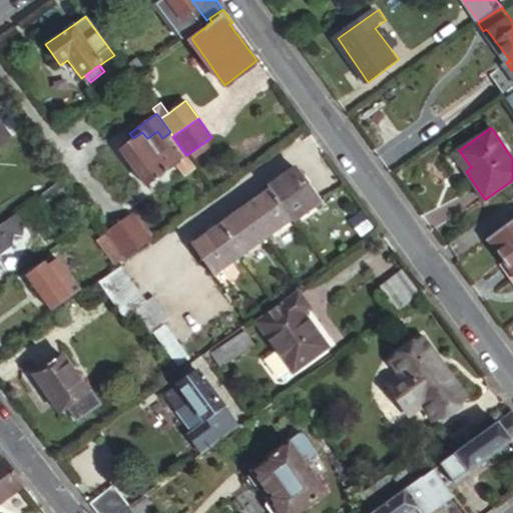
[(144,185),(186,155),(172,136),(170,132),(162,138),(157,131),(147,138),(142,132),(133,138),(118,149),(144,185)]
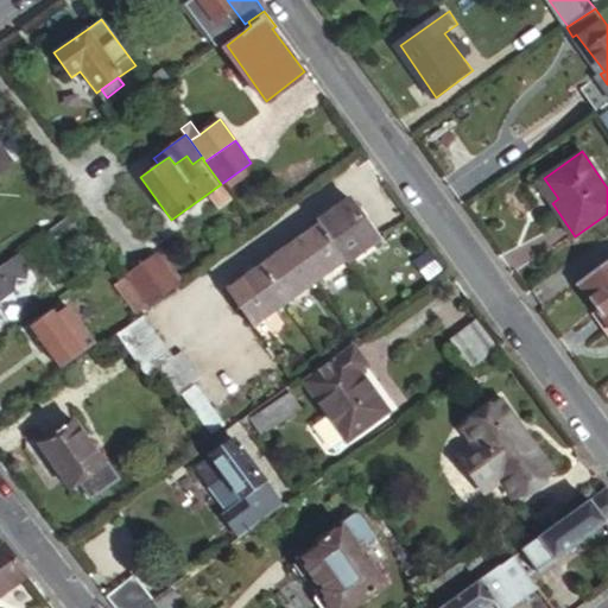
[(558,198),(544,178),(538,182),(552,203),(558,198)]
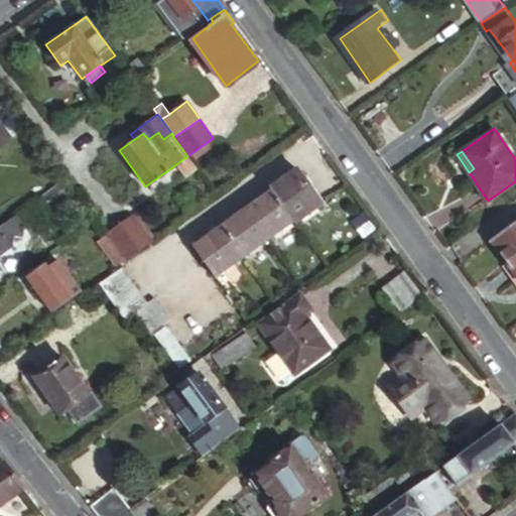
[(191,246),(212,274),(292,219),(295,222),(319,205),(295,170),(269,187),(271,190),(191,246)]
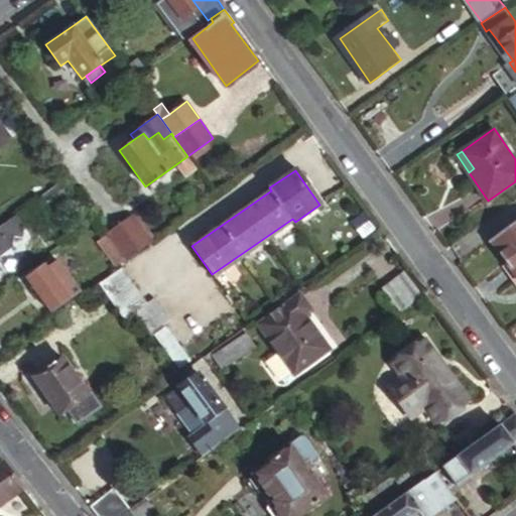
[(128,212),(145,235),(150,231),(133,209),(128,212)]
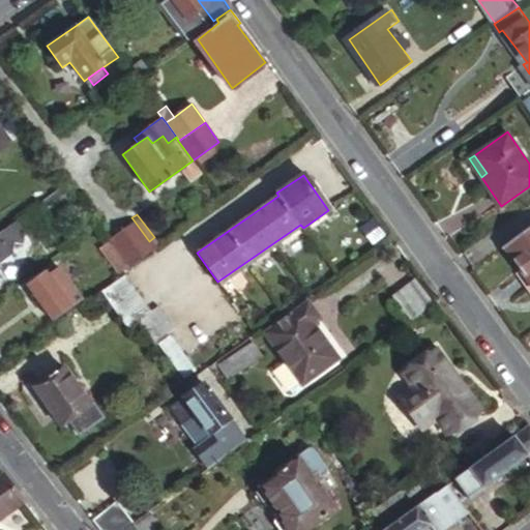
[(149,241),(131,217),(107,236),(109,239),(126,262),(152,244),(149,241)]
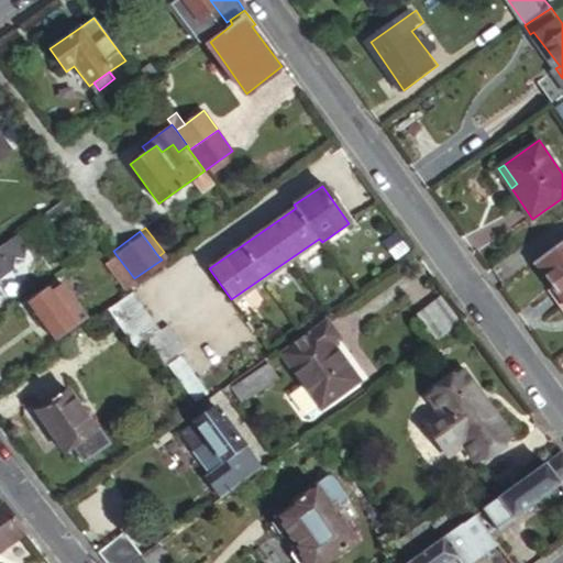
[(0,247),(0,272),(3,277),(24,262),(9,242),(0,247)]
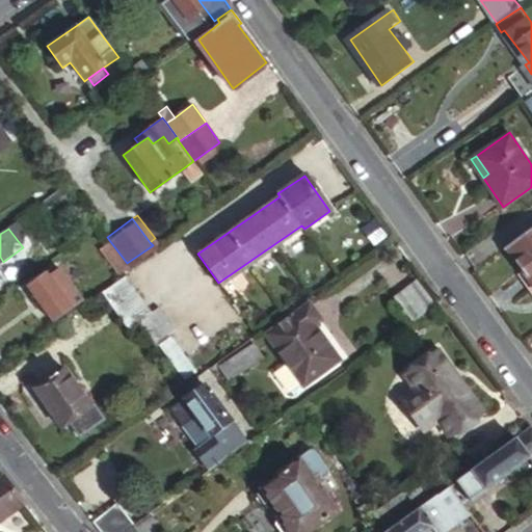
[(531,229),(506,248),(531,284),(531,229)]
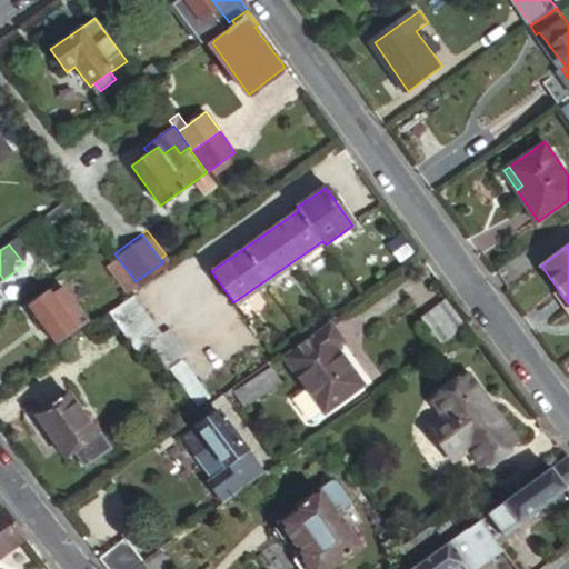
[(117,257),(115,253),(105,260),(126,289),(136,281),(117,257)]
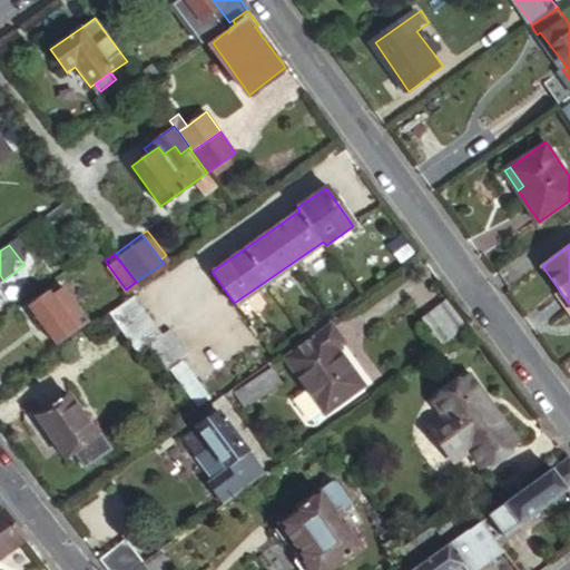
[(27,307),(55,345),(87,322),(62,291),(52,297),(48,292),(27,307)]
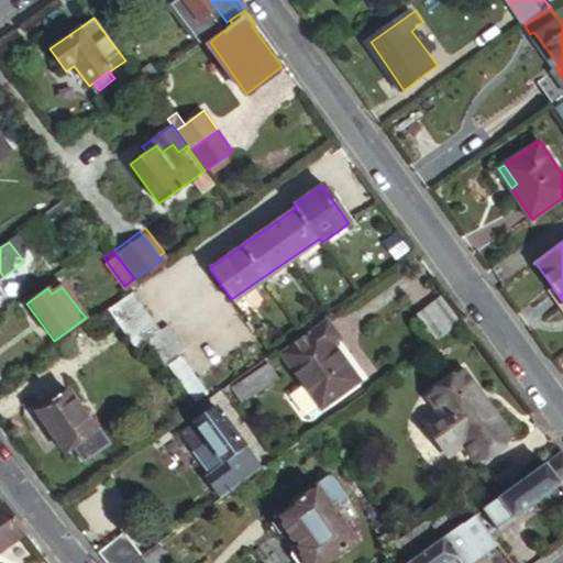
[(127,288),(102,306),(112,320),(136,301),(127,288)]
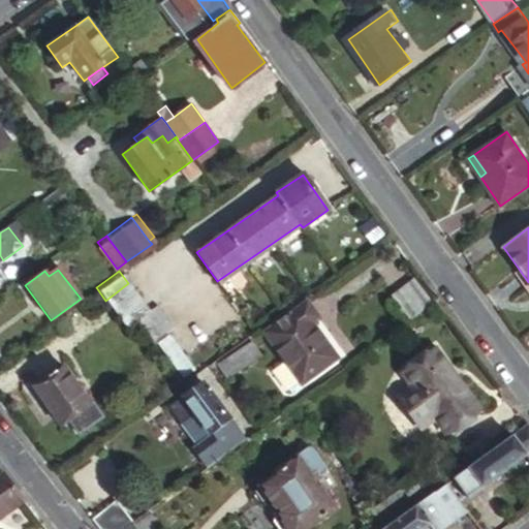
[(394,293),(411,318),(433,303),(415,278),(394,293)]
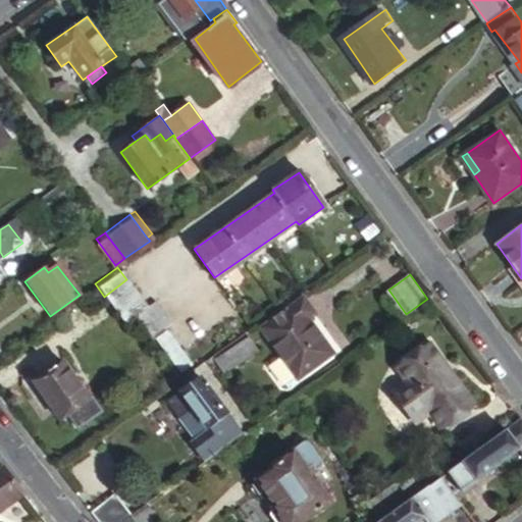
[(113,310),(137,293),(126,279),(104,297),(113,310)]
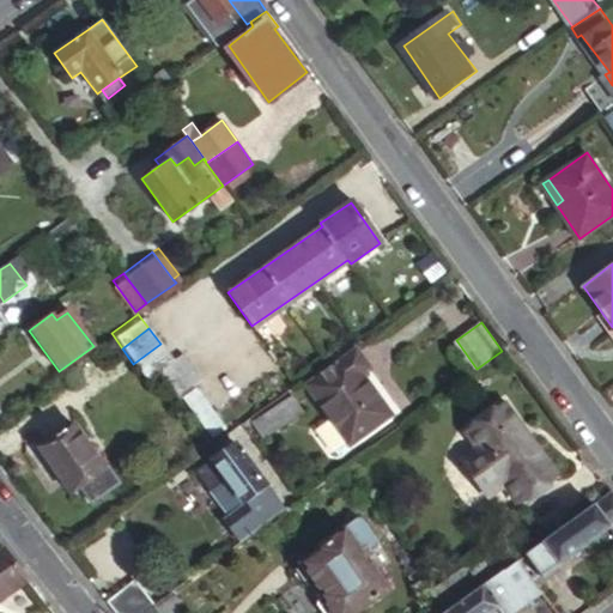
[(171,358),(161,344),(133,364),(144,378),(157,369),(176,395),(204,375),(184,349),(171,358)]
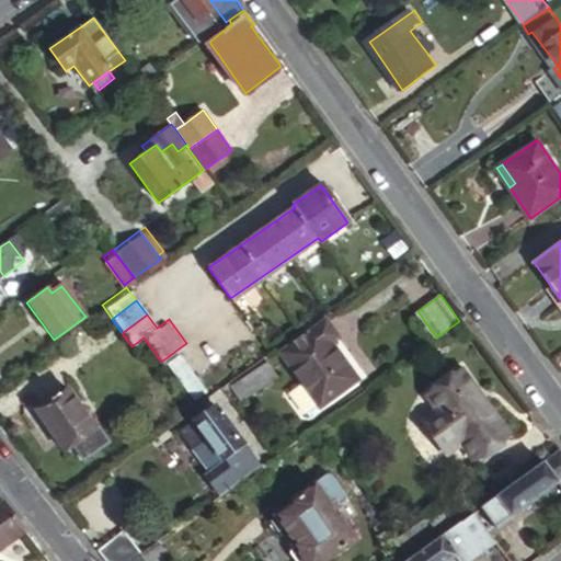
[(279,359),(316,410),(352,384),(324,347),(333,340),(324,328),(279,359)]
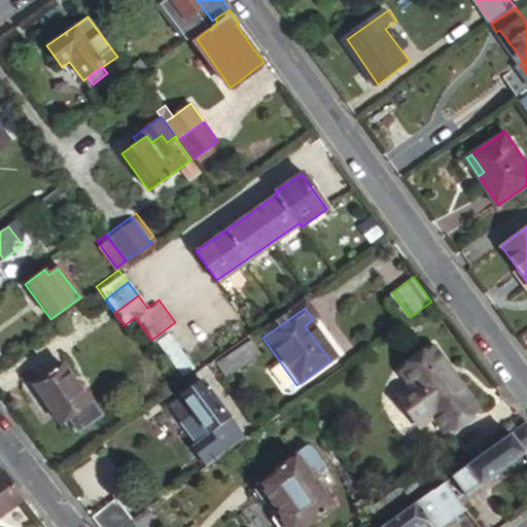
[(181,374),(191,365),(168,334),(156,341),(181,374)]
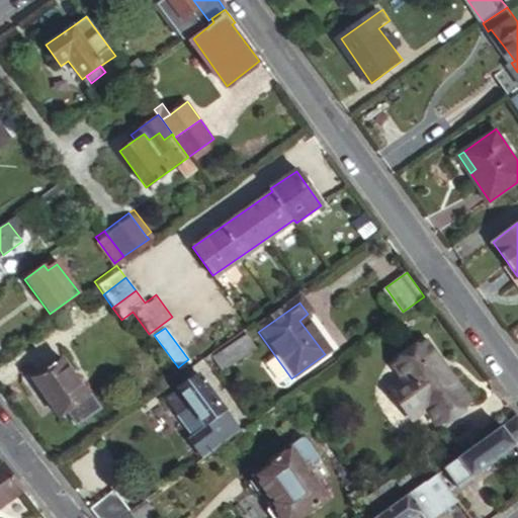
[(246,333),(211,357),(224,373),(258,350),(246,333)]
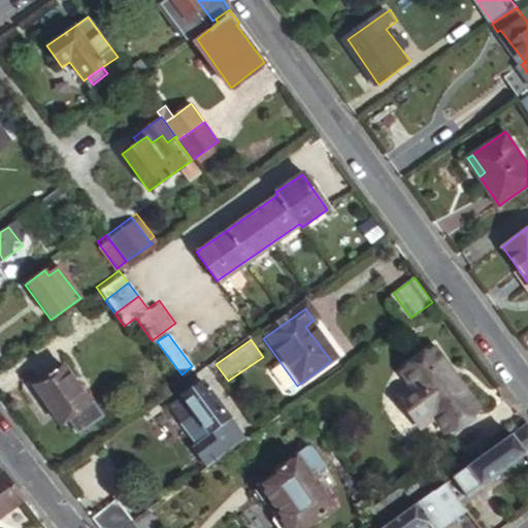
[(463,396),(468,393),(435,348),(406,367),(417,382),(399,395),(421,424),(433,415),(446,432),(474,413),(463,396)]
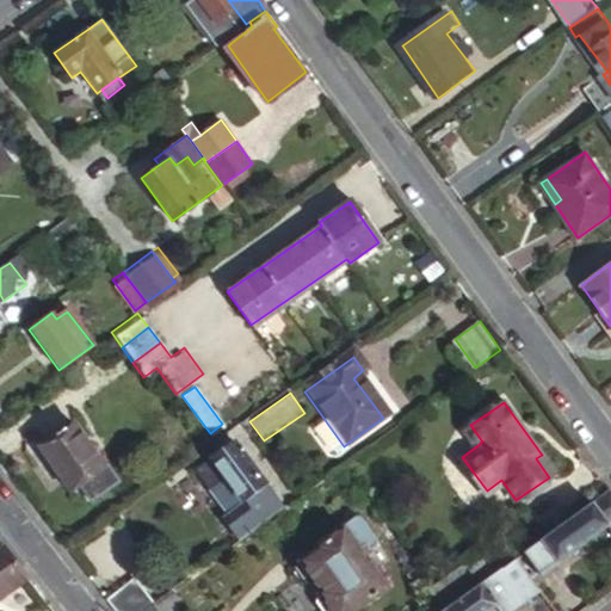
[(86,499),(117,477),(109,466),(103,470),(74,431),(81,426),(75,418),(35,445),(69,494),(79,489),(86,499)]
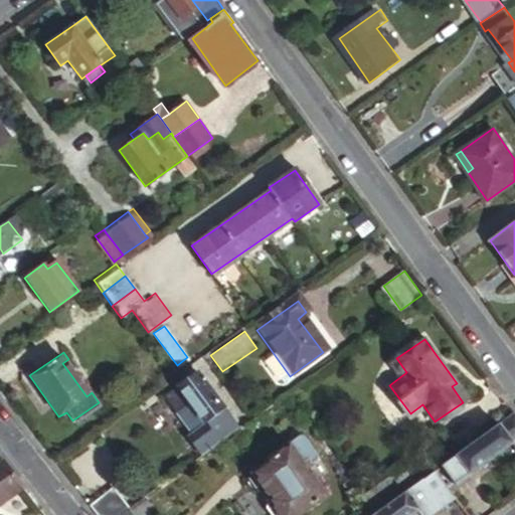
[(232,420),(191,362),(177,372),(173,375),(176,379),(172,382),(173,383),(162,392),(173,407),(185,399),(201,421),(189,431),(186,433),(200,452),(219,439),(215,433),(232,420)]
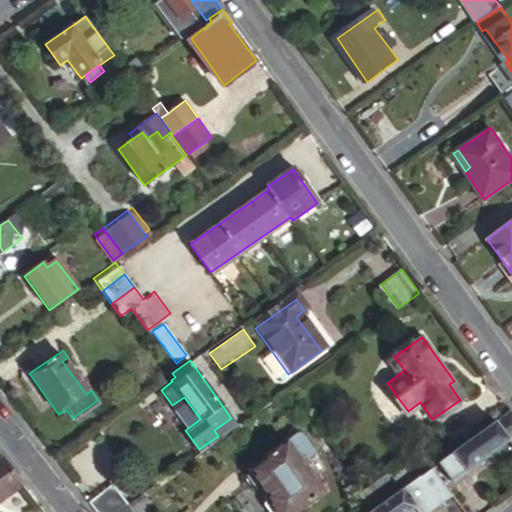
[(449,384),(460,400),(465,396),(454,381),(449,384)]
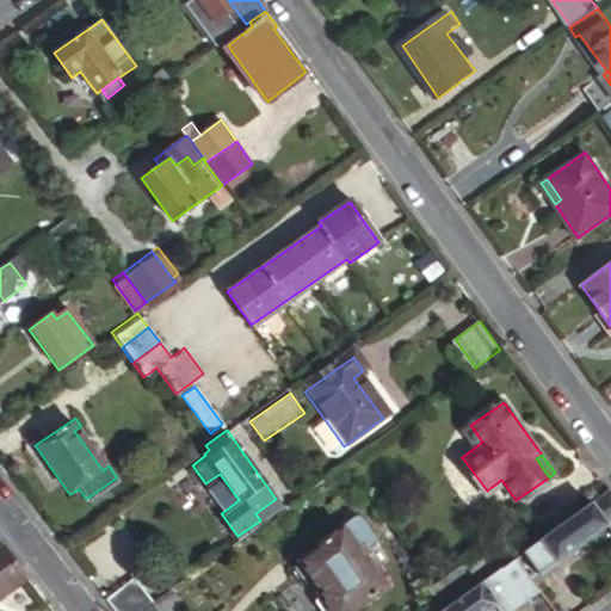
[(224,511),(239,500),(220,474),(205,483),(224,511)]
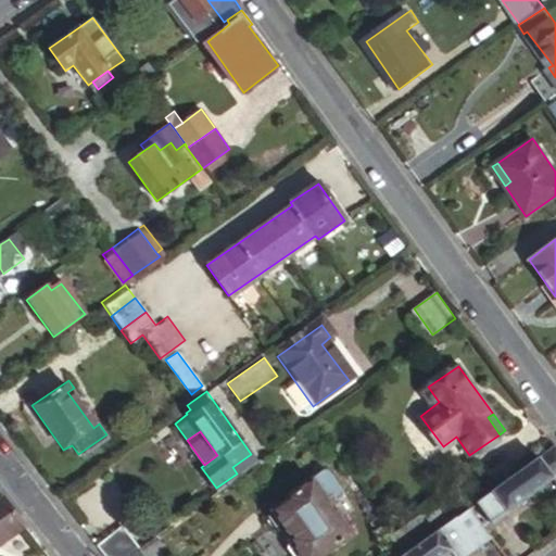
[(555,477),(555,446),(555,445),(474,504),(490,525),(555,477)]
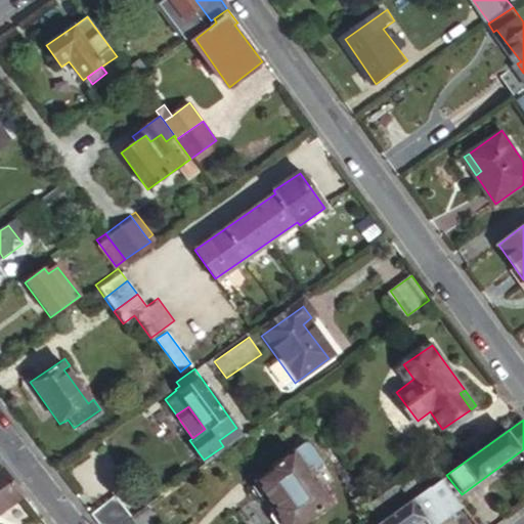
[(291,453),(292,453),(307,475),(319,467),(319,463),(306,444),(302,443),(290,452),(291,453)]
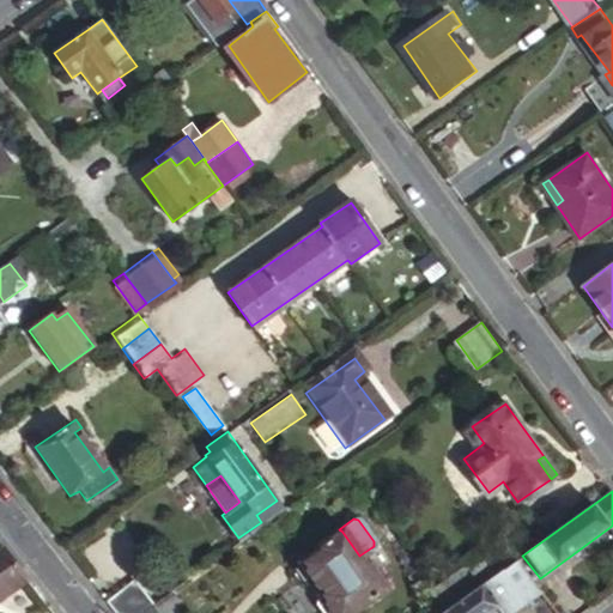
[(340,530),(292,565),(316,596),(309,600),(317,612),(352,612),(384,590),(359,556),(341,530),(340,530)]
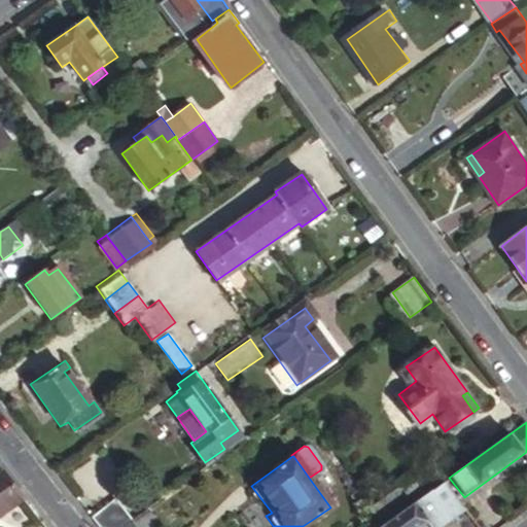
[(0,512),(22,496),(1,469),(0,469),(0,512)]
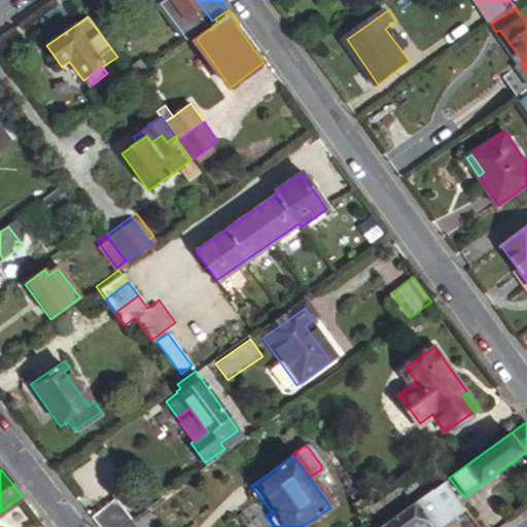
[(449,478),(446,480),(467,508),(470,506),(464,497),(449,478)]
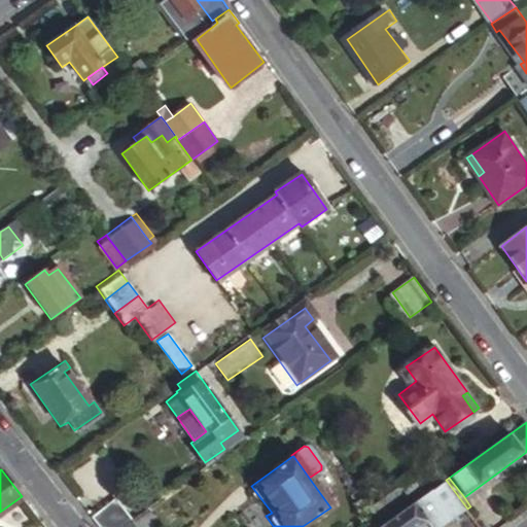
[(446,512),(429,524),(431,526),(442,526),(467,508),(446,480),(430,492),(446,512)]
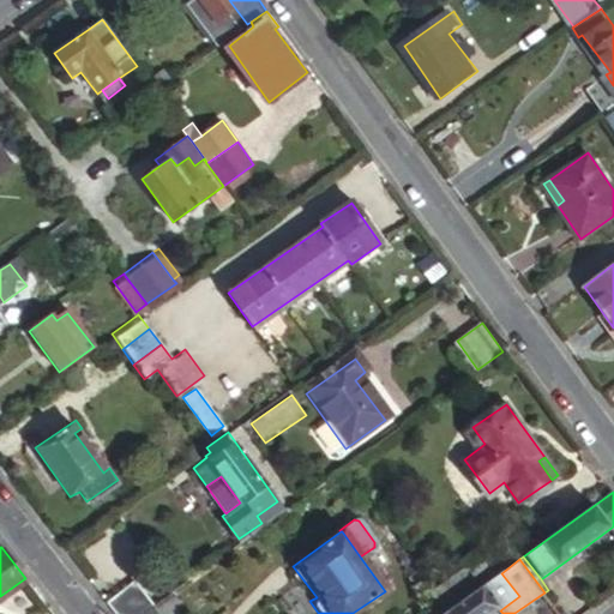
[(479,561),(429,596),(441,613),(491,577),(479,561)]
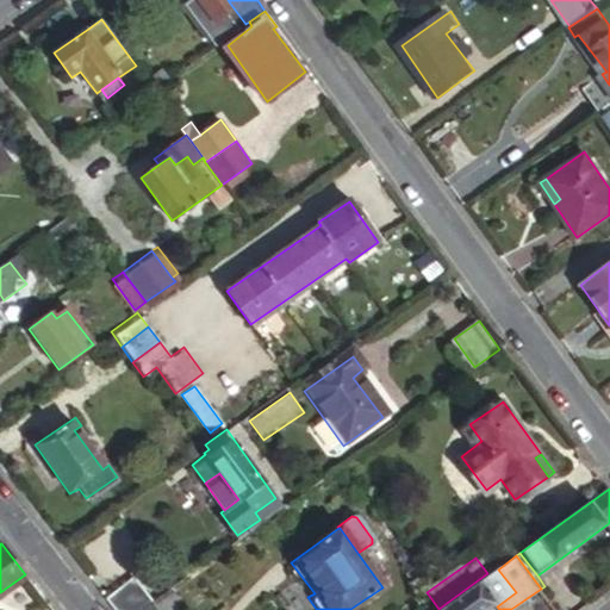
[(285,566),(307,597),(315,593),(291,562),(285,566)]
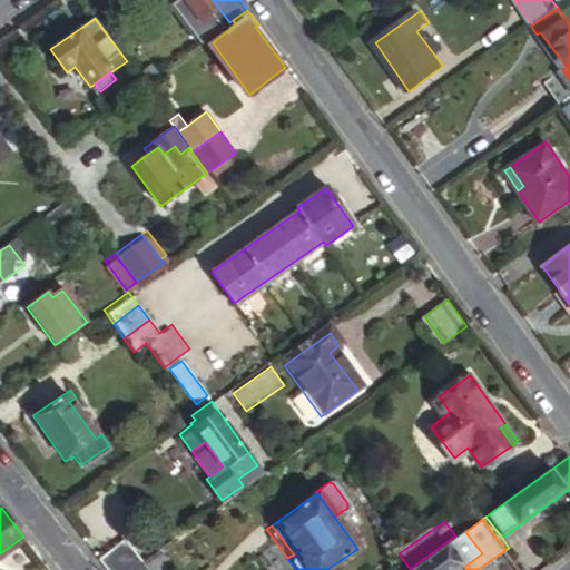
[(465,532),(412,569),(459,569),(464,567),(482,553),(465,532)]
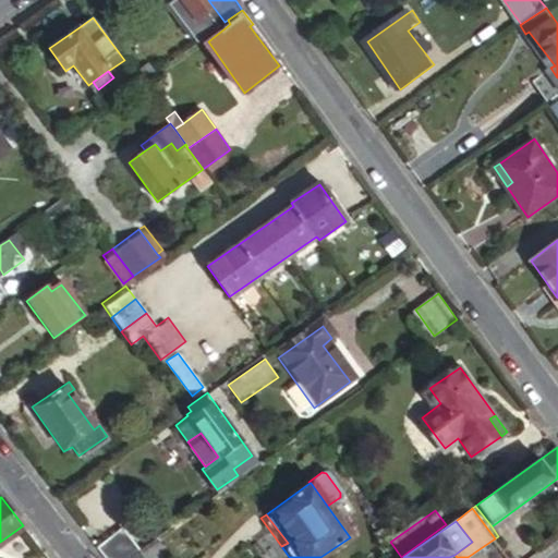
[(91,547),(98,557),(121,557),(135,548),(119,526),(91,547)]
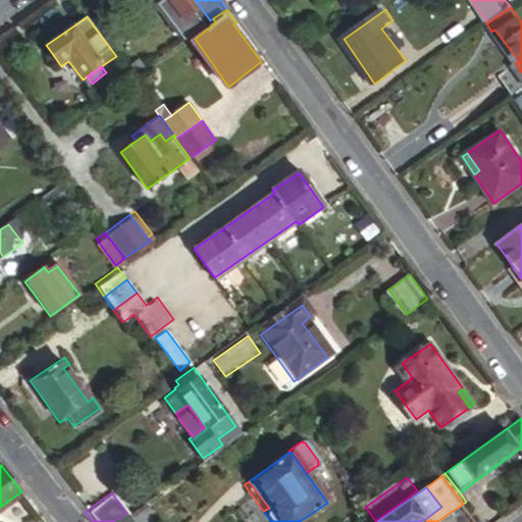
[(145,500),(126,513),(133,521),(158,521),(160,521),(145,500)]
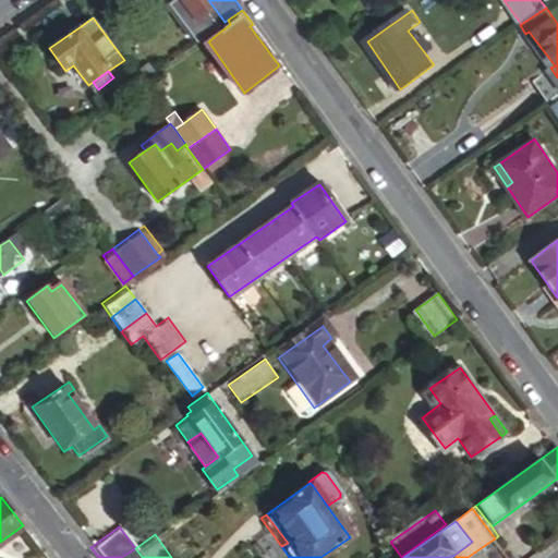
[(121,557),(142,557),(135,548),(121,557)]
